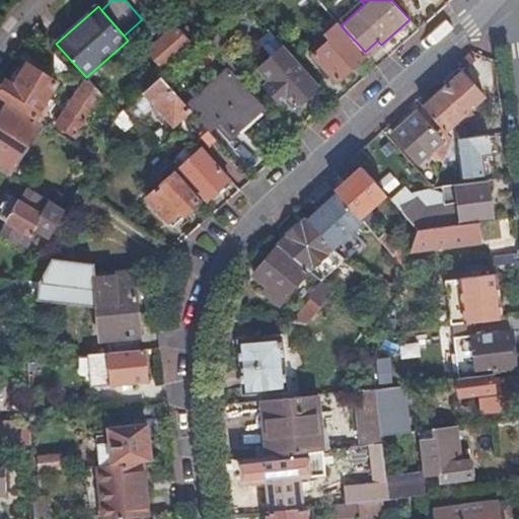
[(367,55),(365,52),(341,25),(339,22),(329,30),(335,35),(314,54),(339,81),(367,55)]
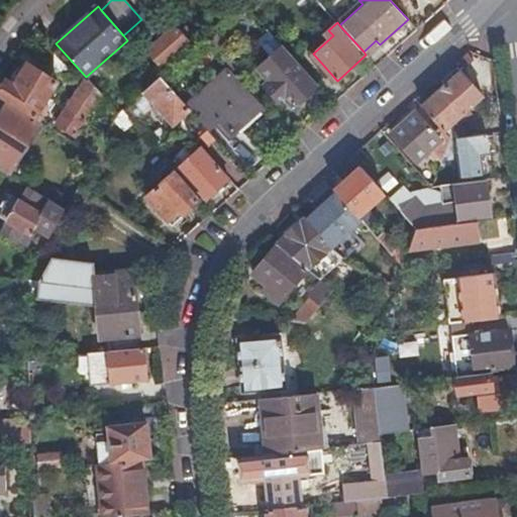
[(163,67),(190,42),(175,25),(147,50),(159,63),(152,68),(160,77),(167,71),(163,67)]
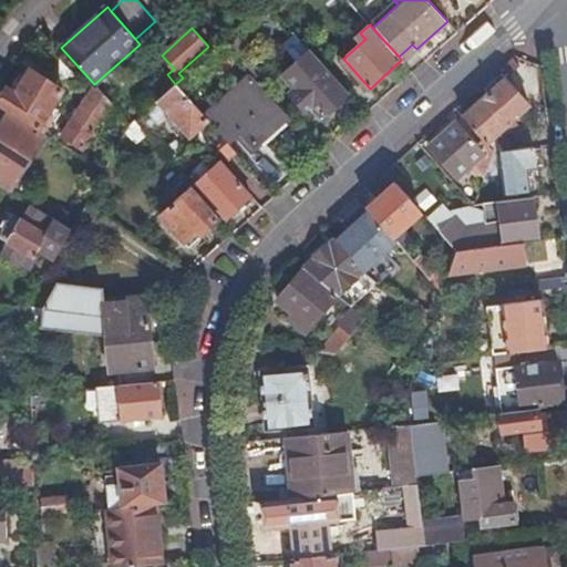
[(250,51),(234,32),(224,41),(222,43),(238,62),(250,51)]
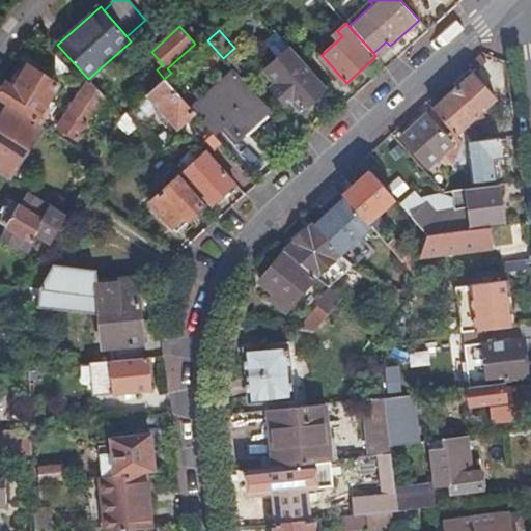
[(327,87),(277,32),(268,39),(268,46),(278,58),(266,70),(277,82),(292,99),(302,109),(327,87)]
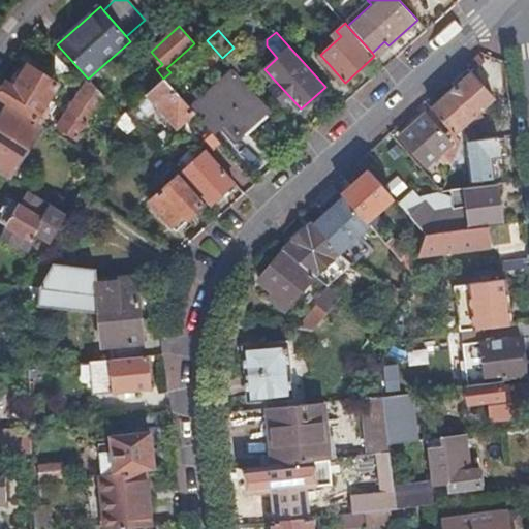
[(37,116),(58,84),(28,65),(14,86),(7,81),(0,92),(0,99),(1,100),(8,104),(40,124),(42,120),(37,116)]
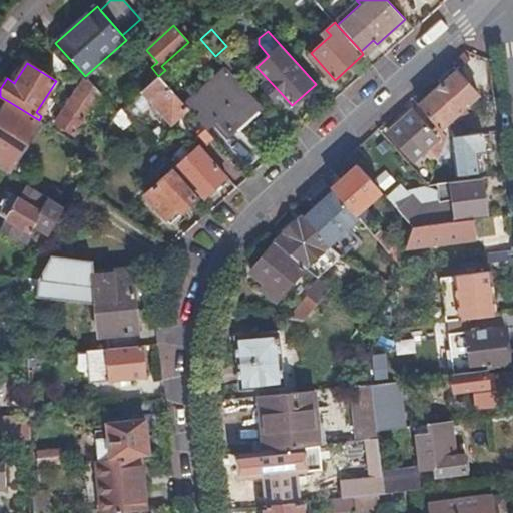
[(447,124),(479,95),(455,67),(441,80),(444,84),(419,105),(438,126),(448,137),(454,136),(485,133),(484,126),(453,130),(447,124)]
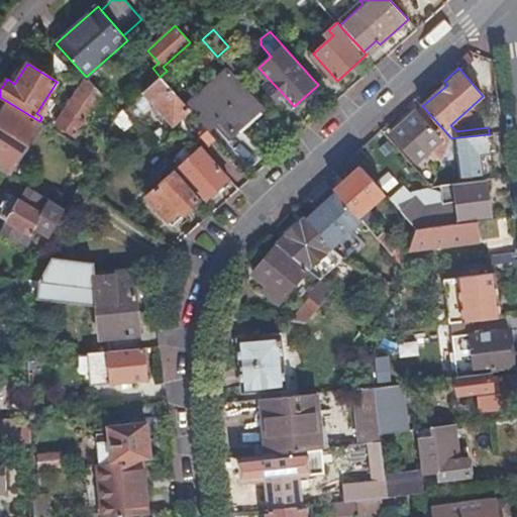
[(262,105),(229,70),(188,107),(190,109),(207,128),(216,119),(229,133),(262,105)]
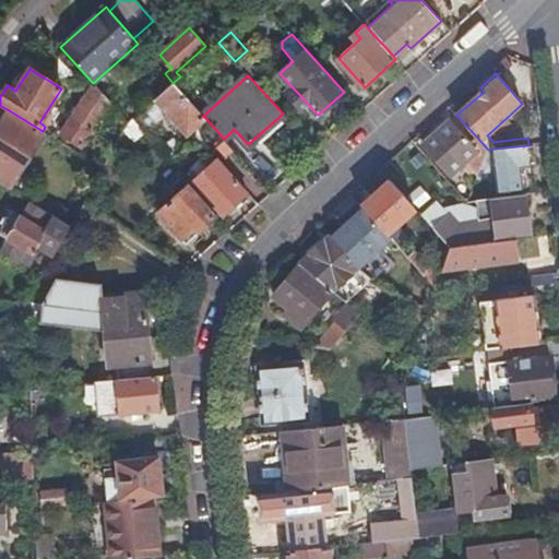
[(203,116),(173,83),(155,99),(186,134),(205,118),(203,116)]
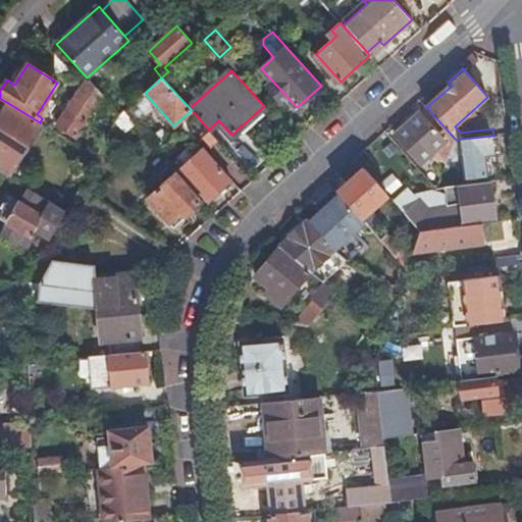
[(77,135),(103,96),(88,80),(59,123),(77,135)]
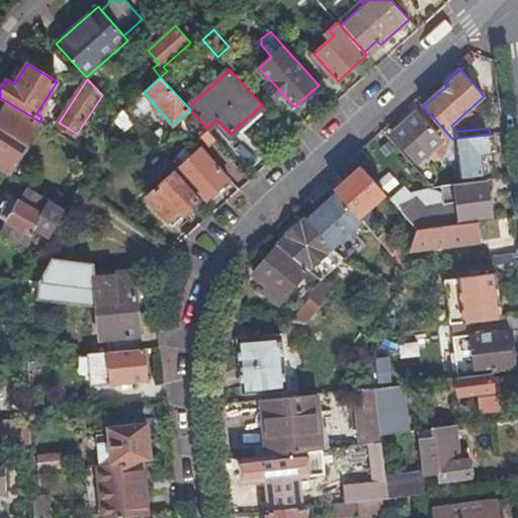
[(285,96),(270,80),(265,86),(279,101),(285,96)]
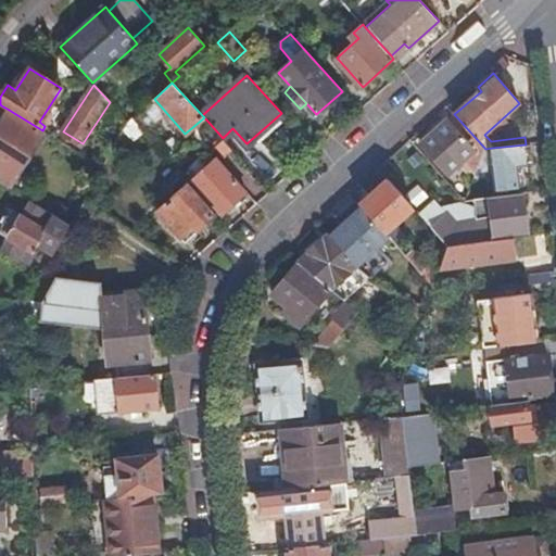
[(0,180),(10,187),(46,133),(42,130),(9,110),(0,122),(0,180)]
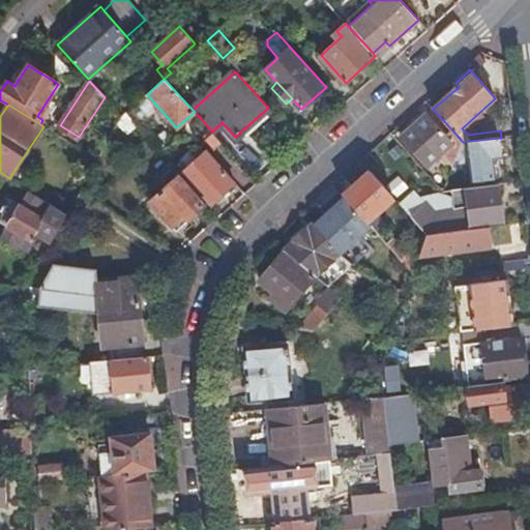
[(137,125),(125,113),(122,116),(117,124),(126,134),(137,125)]
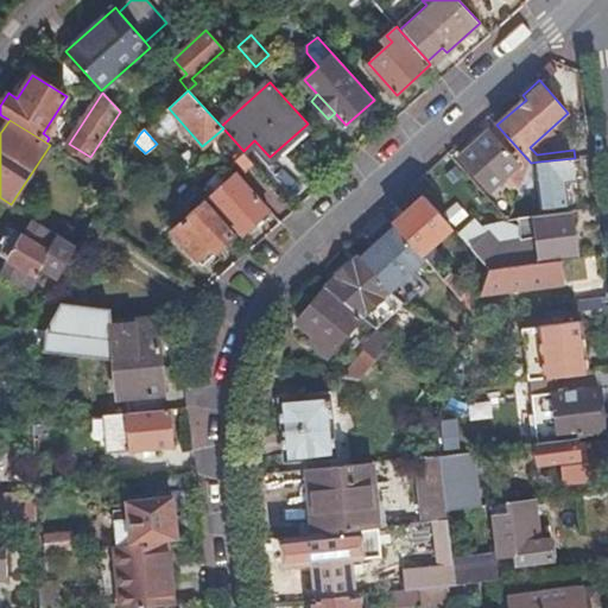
[(531,163),(519,150),(513,154),(495,135),(481,149),(476,144),(462,157),(492,189),(508,173),(521,187),(531,163)]
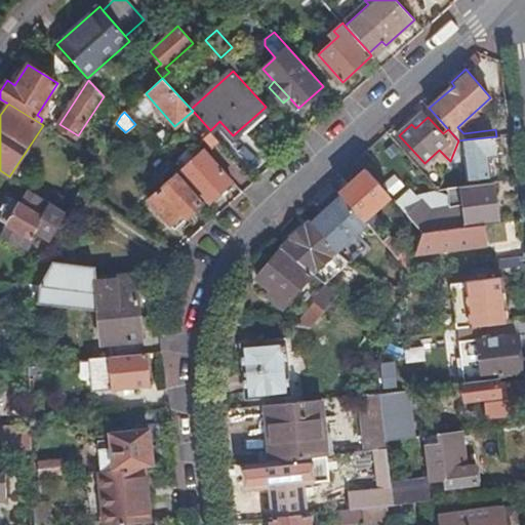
[(488,156),(498,154),(496,136),(465,139),(470,179),(490,176),(488,156)]
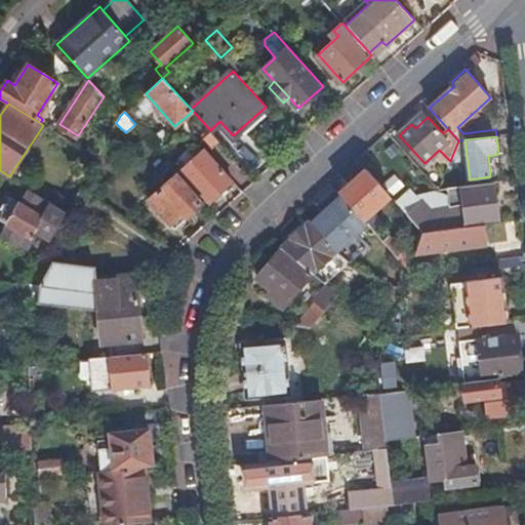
[(232,182),(205,152),(180,173),(207,204),(232,182)]
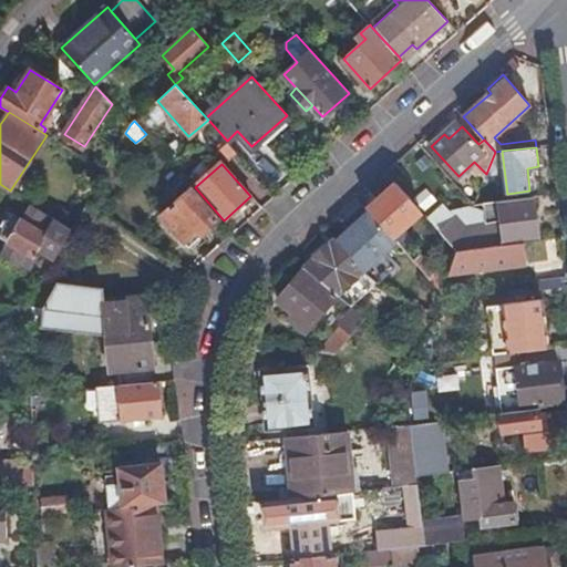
[(477,193),(466,182),(459,187),(474,204),(477,193)]
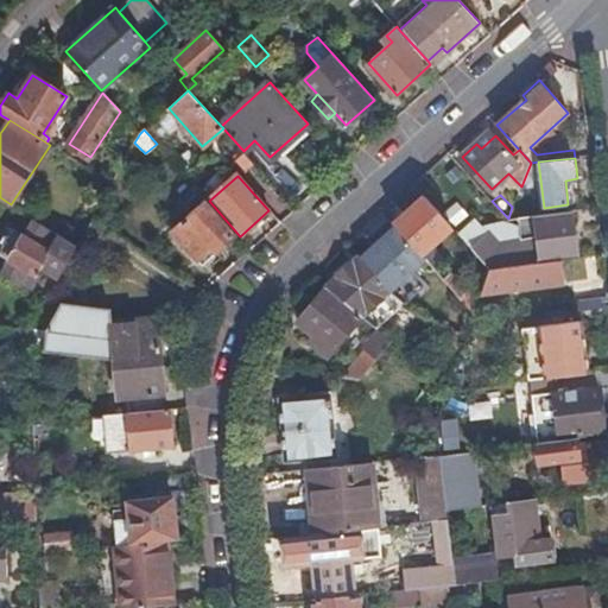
[(422,254),(451,226),(425,197),(394,223),(422,254)]
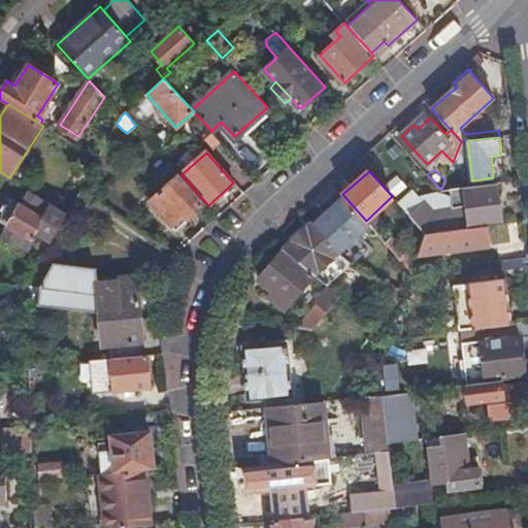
[(203,206),(176,176),(150,200),(177,230),(203,206)]
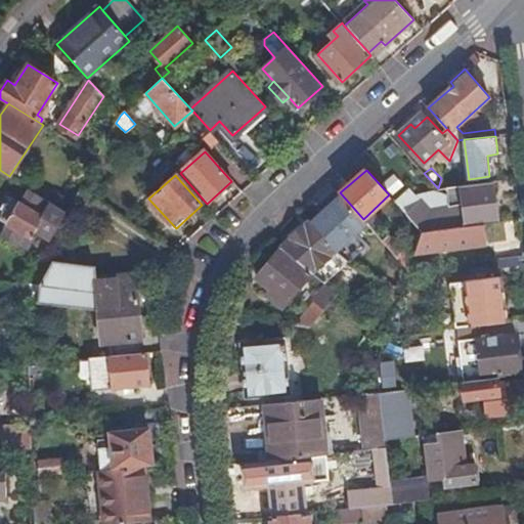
[(498,222),(493,182),(456,186),(447,187),(450,208),(430,210),(422,202),(406,215),(416,225),(422,231),(484,224),(498,222)]
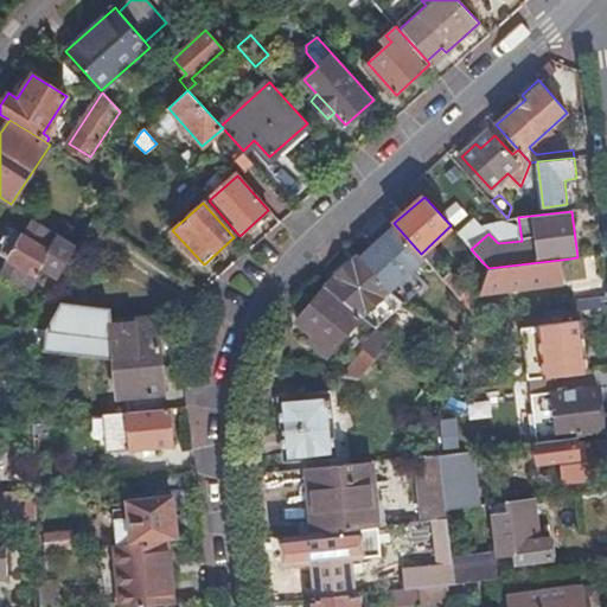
[(127,240),(93,217),(81,237),(114,259),(127,240)]
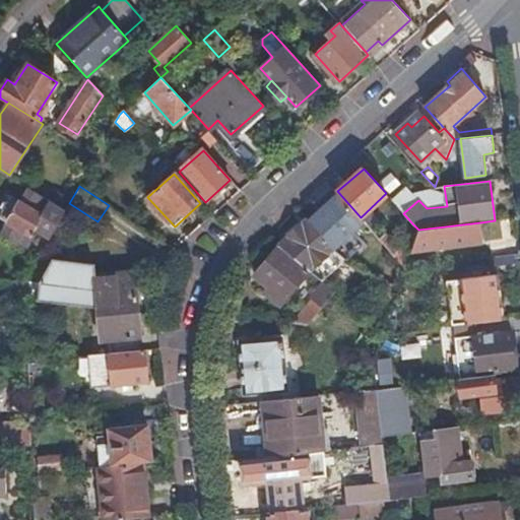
[(50,238),(66,210),(28,187),(20,202),(11,197),(7,203),(3,211),(0,215),(0,217),(9,222),(0,237),(25,249),(33,236),(29,234),(33,229),(50,238)]
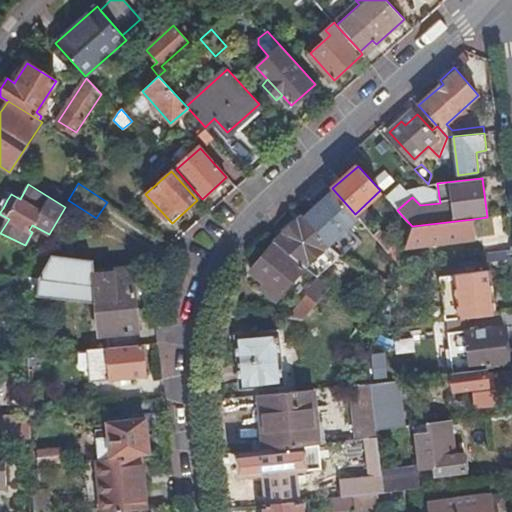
[(329,245),(359,218),(355,214),(332,188),(302,215),(329,245)]
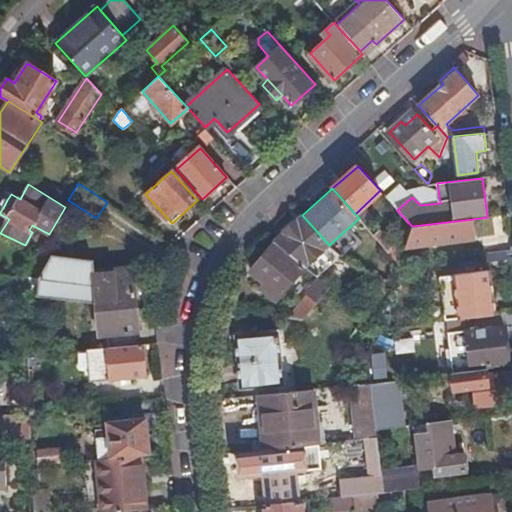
[(316,274),(338,252),(329,245),(302,215),(276,240),(305,265),(316,274)]
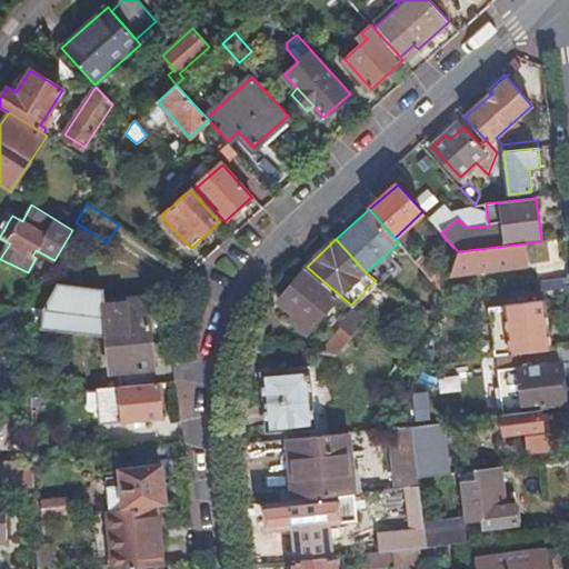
[(528,265),(526,243),(458,251),(450,275),(493,269),(528,265)]
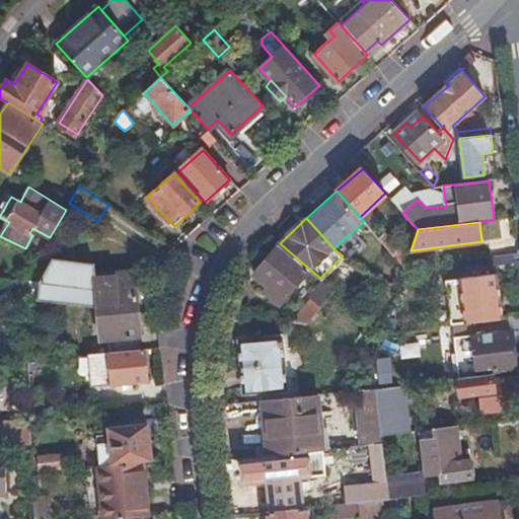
[(411,250),(418,229),(412,223),(398,246),(385,232),(379,238),(405,268),(411,250)]
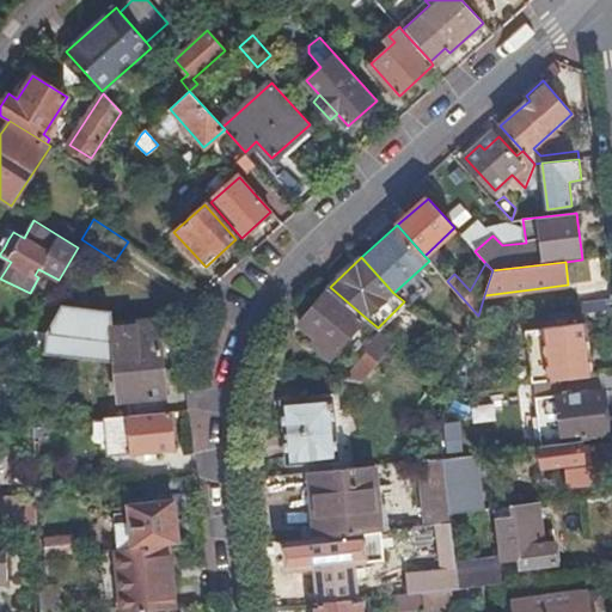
[(331,357),(365,317),(330,287),(301,324),(318,337),(313,343),(331,357)]
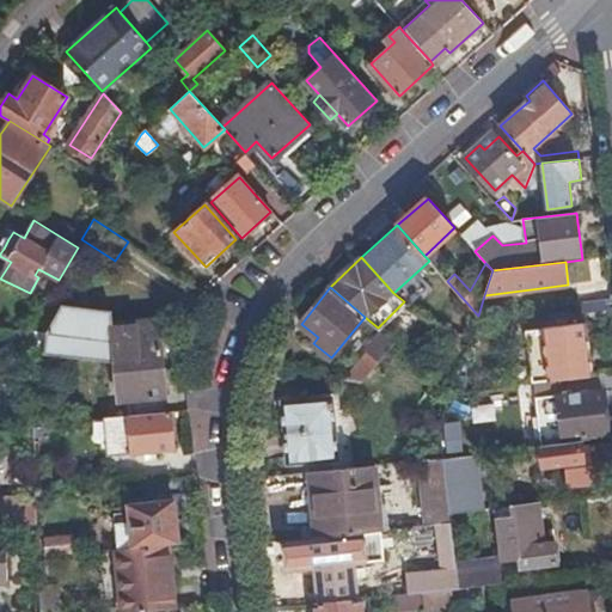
[(112,324),(111,312),(60,307),(47,334),(160,347),(158,320),(112,324)]
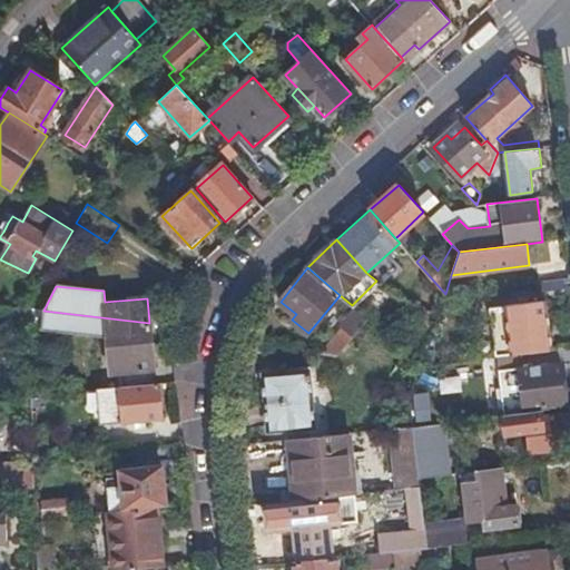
[(552,350),(547,302),(507,306),(507,307),(500,308),(502,320),(508,318),(511,336),(527,334),(529,352),(552,350)]
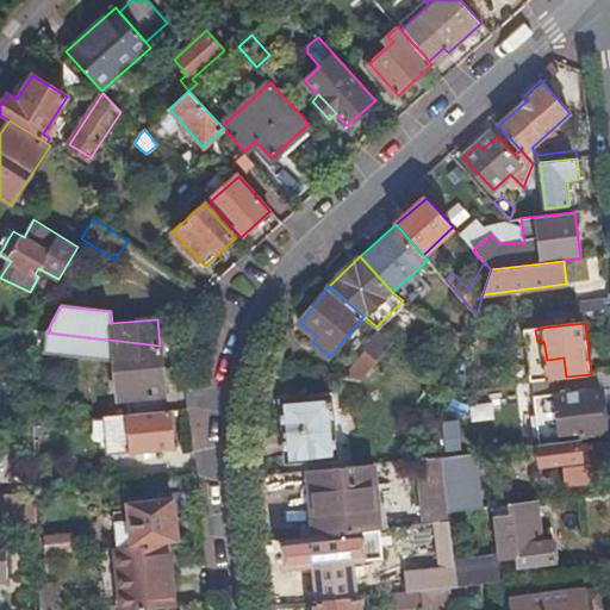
[(363,380),(394,342),(380,330),(365,348),(367,352),(347,378),(363,380)]
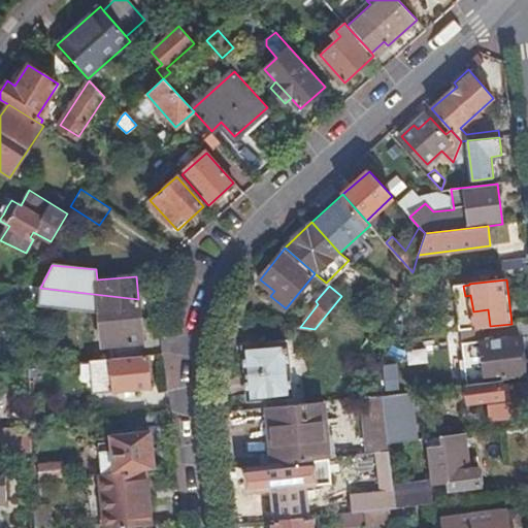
[(26,300),(26,287),(12,287),(11,301),(26,300)]
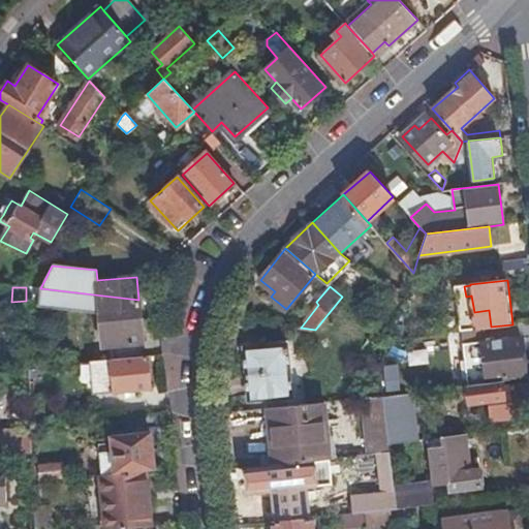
[(145,355),(138,300),(40,288),(26,287),(26,301),(26,304),(99,314),(104,361),(145,355)]
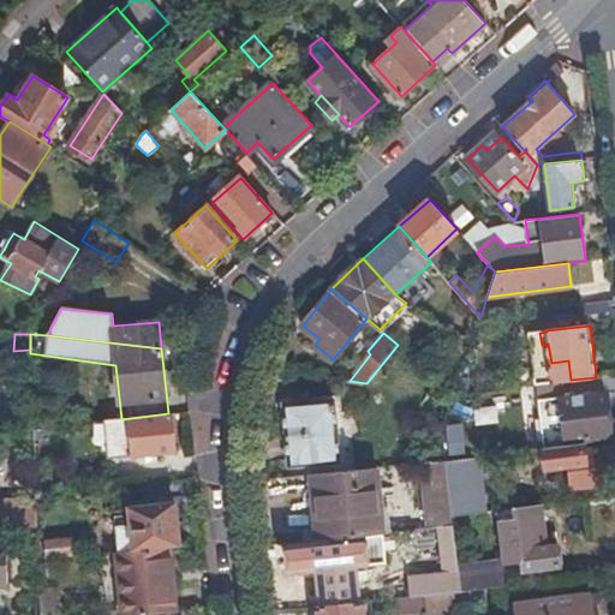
[(469,352),(461,346),(457,353),(465,360),(469,352)]
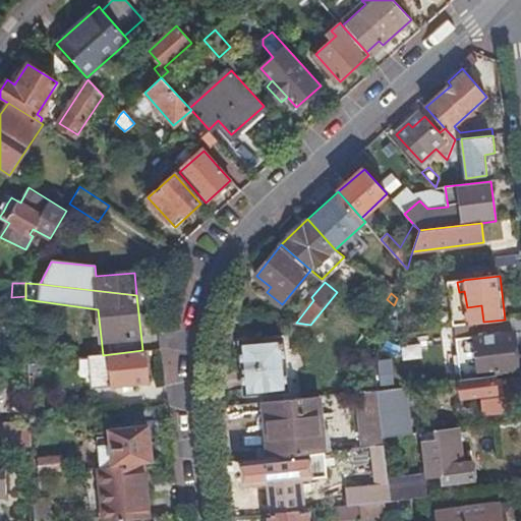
[(398,331),(397,319),(390,320),(385,333),(398,331)]
